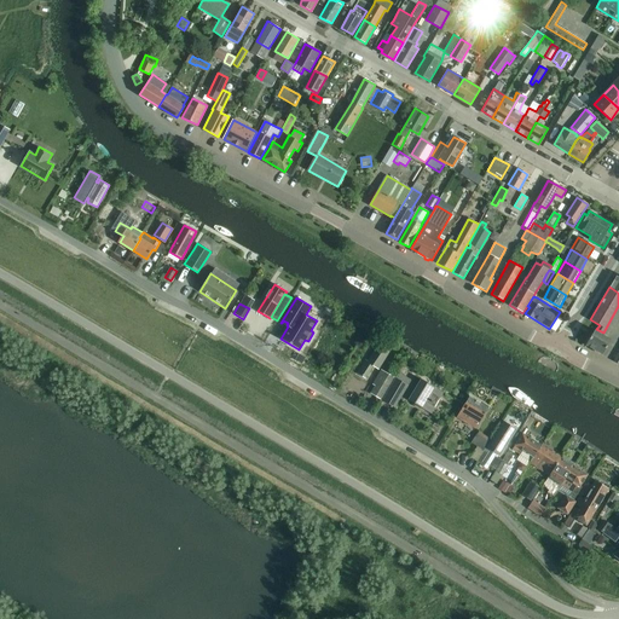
[(594,330),(585,345),(594,350),(594,351),(599,353),(602,354),(611,340),(607,337),(608,336),(603,333),(596,329),(596,331),(594,330)]
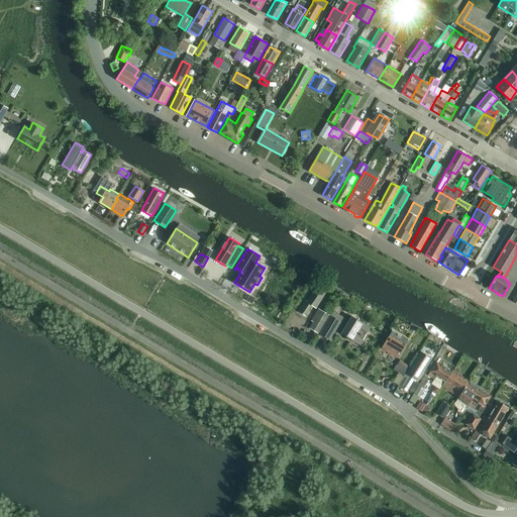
[(316,308),(326,292),(317,286),(307,302),(305,300),(299,311),(306,315),(312,305),(316,308)]
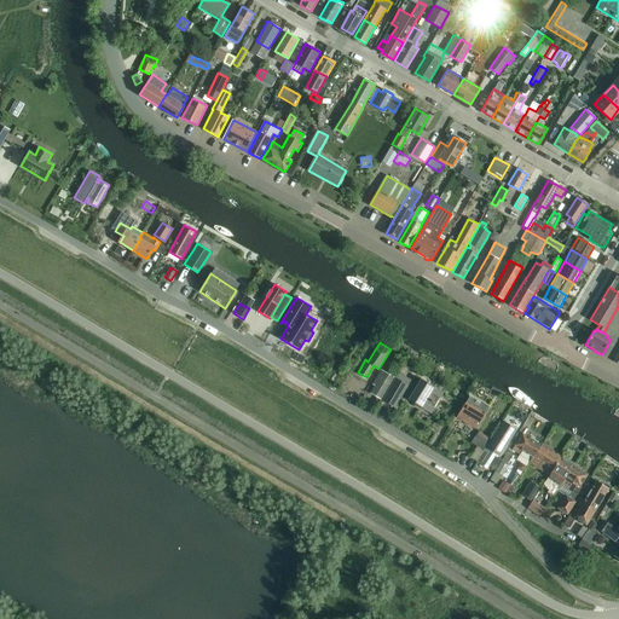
[(299,353),(295,359),(302,363),(306,357),(299,353)]
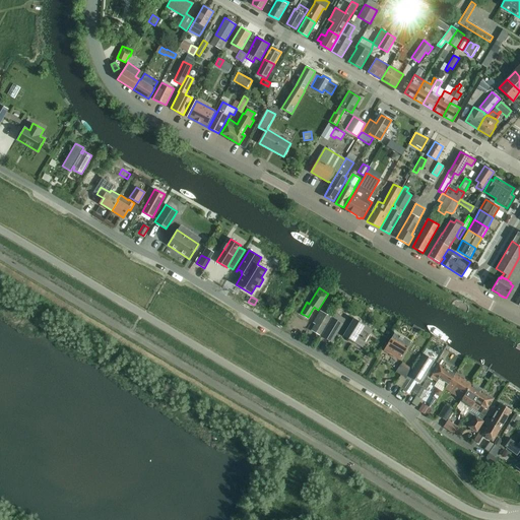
[(332,342),(342,324),(343,323),(336,320),(341,312),(342,309),(338,307),(334,312),(332,317),(332,318),(321,336),(332,342)]
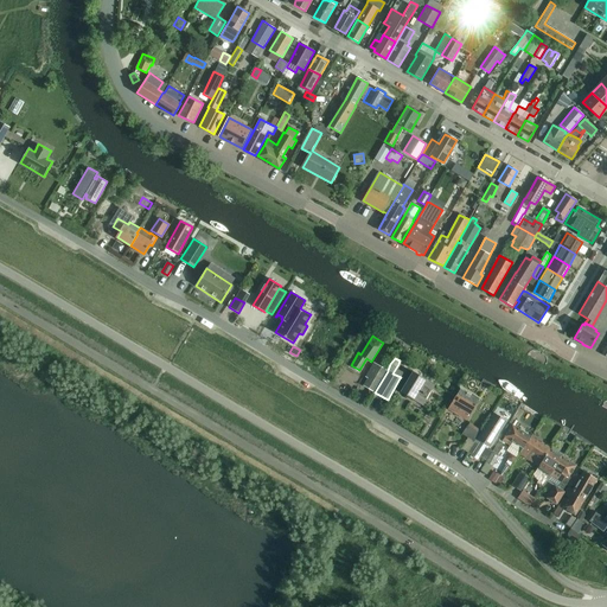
[(387,370),(374,363),(366,376),(368,378),(364,385),(374,391),(387,370)]
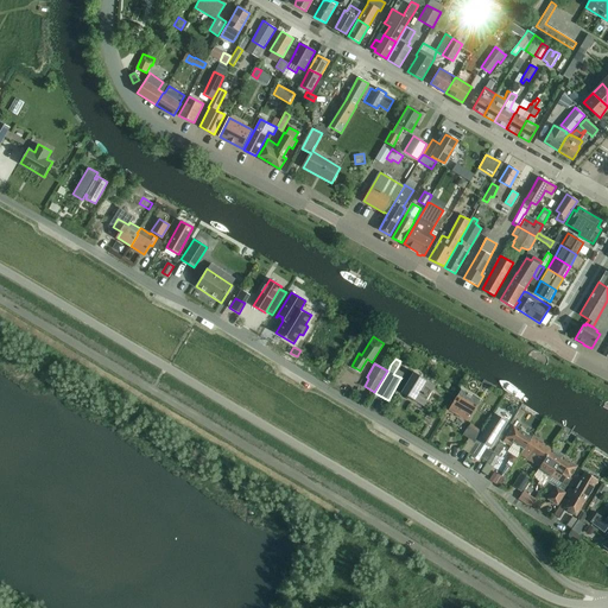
[(423,405),(436,386),(413,372),(401,392),(423,405)]
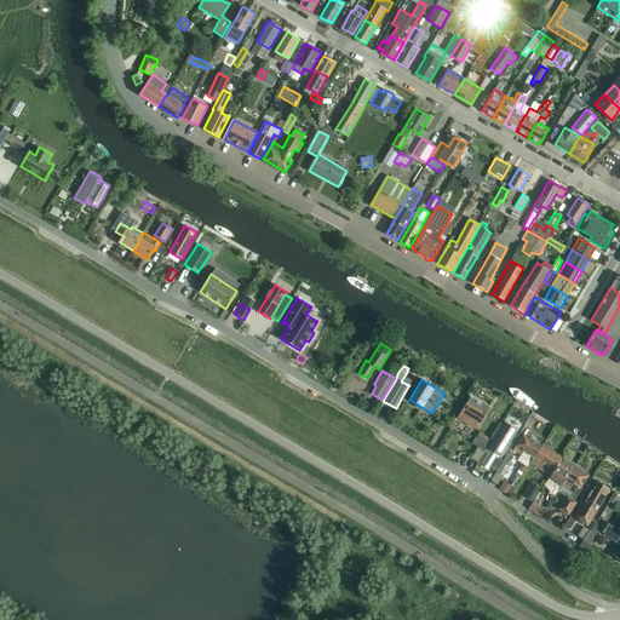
[(489,407),(470,396),(458,418),(477,429),(489,407)]
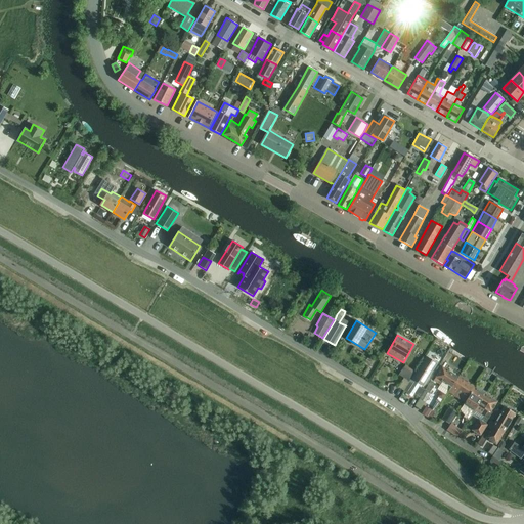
[(406,385),(403,391),(407,393),(411,396),(413,394),(419,386),(420,384),(422,386),(437,363),(427,357),(412,379),(411,379),(406,385)]
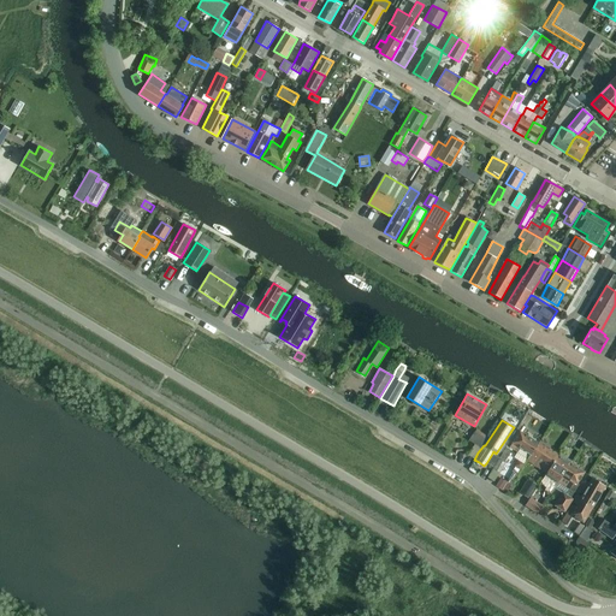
[(468,440),(481,448),(486,439),(474,431),(468,440)]
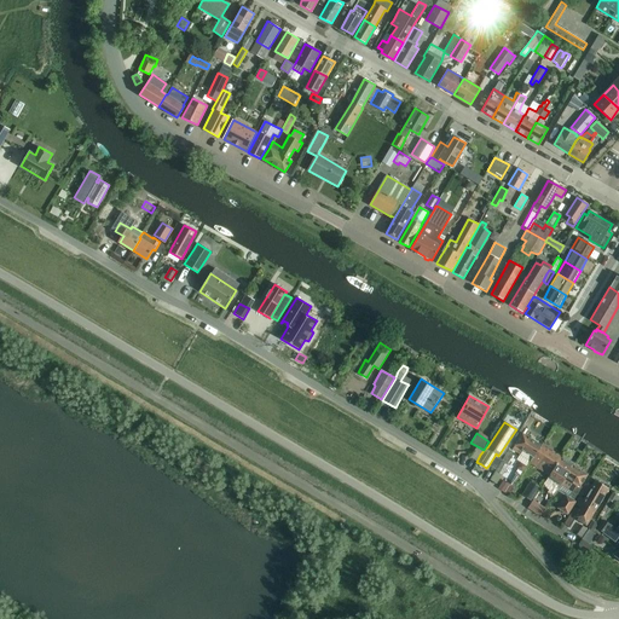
[(522,433),(512,449),(518,452),(520,453),(519,455),(530,461),(532,456),(533,457),(534,457),(541,449),(542,445),(522,433)]
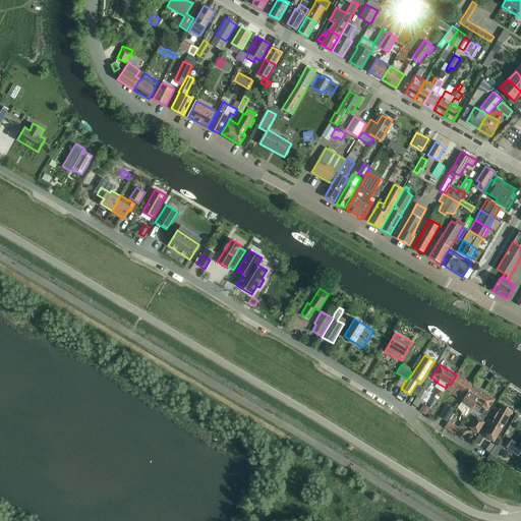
[(446,388),(445,389),(446,390),(462,400),(464,397),(465,397),(472,386),(456,374),(455,378),(450,385),(449,385),(448,384),(446,388)]
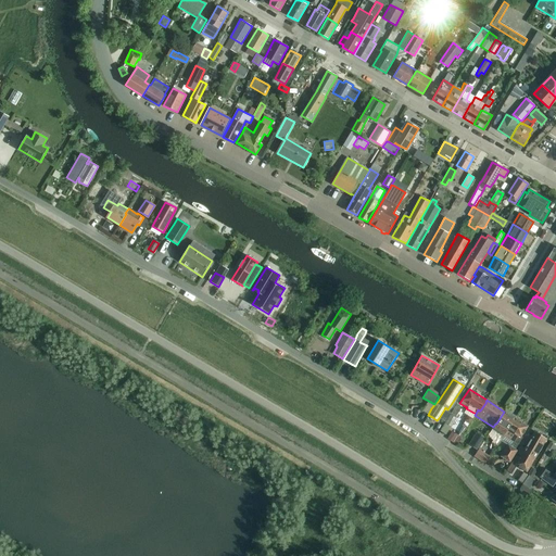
[(450,414),(455,417),(462,406),(456,403),(451,413),(450,414)]
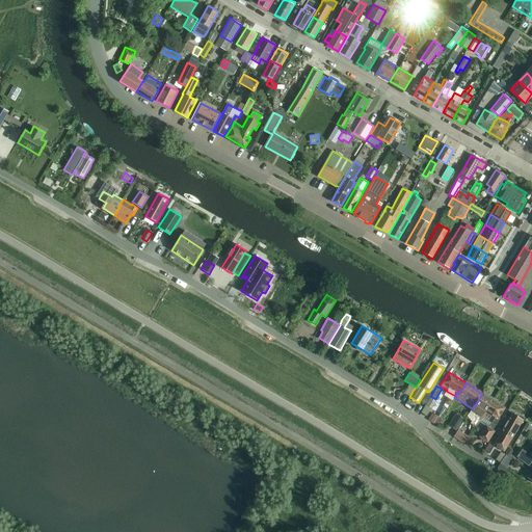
[(425,392),(420,400),(425,403),(430,396),(431,395),(425,392)]
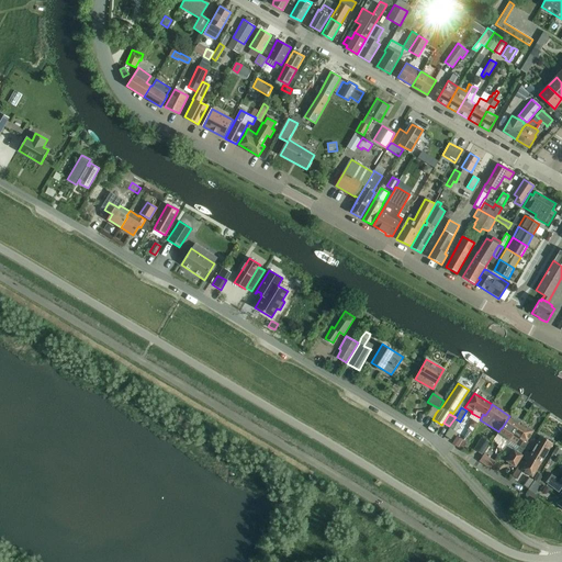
[(497,447),(503,451),(509,440),(520,423),(509,416),(502,428),(501,428),(498,431),(497,433),(504,437),(497,447)]
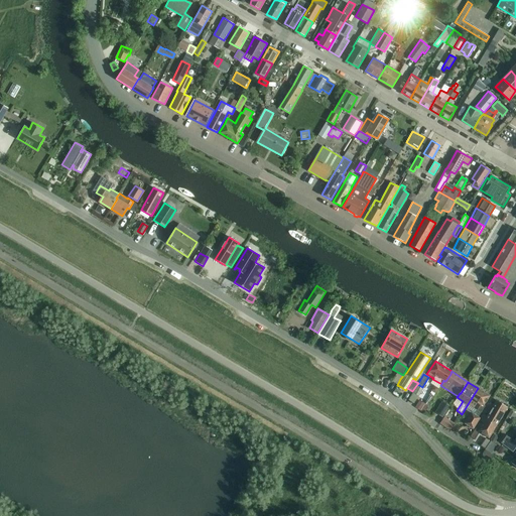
[(422,387),(417,384),(413,392),(418,396),(423,388),(422,387)]
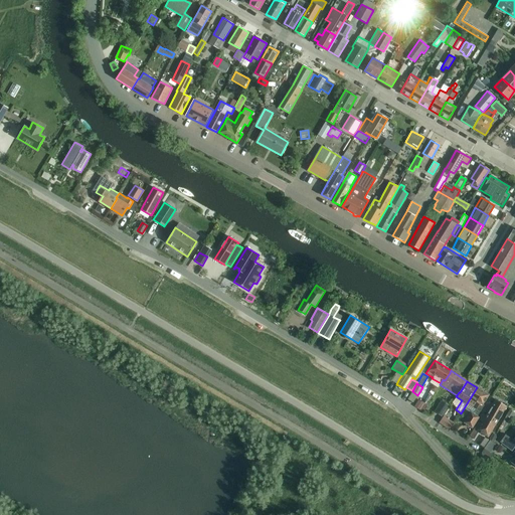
[(433,384),(430,389),(435,392),(438,388),(433,384)]
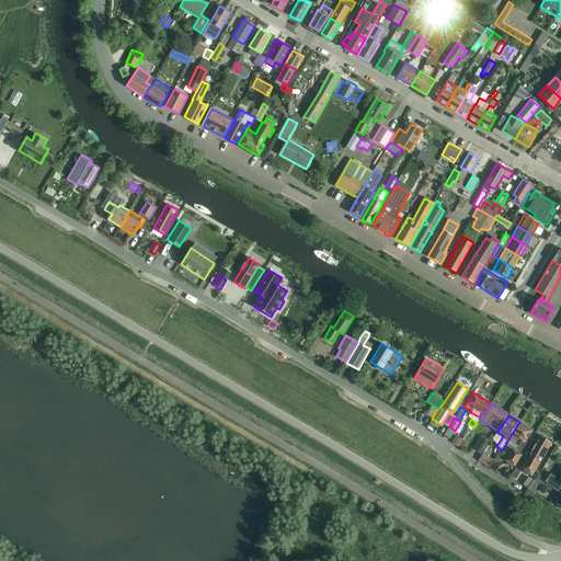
[(519,422),(508,439),(516,444),(523,448),(527,442),(526,441),(533,430),(519,422)]
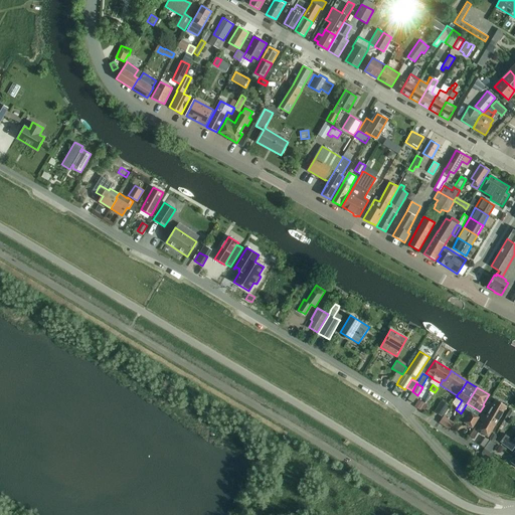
[(415,403),(414,406),(419,409),(424,402),(418,399),(415,403)]
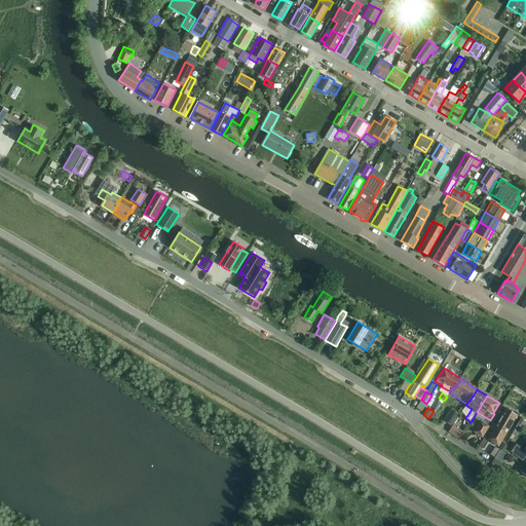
[(489,429),(492,431),(494,427),(505,434),(517,415),(505,408),(496,424),(493,422),(489,429)]
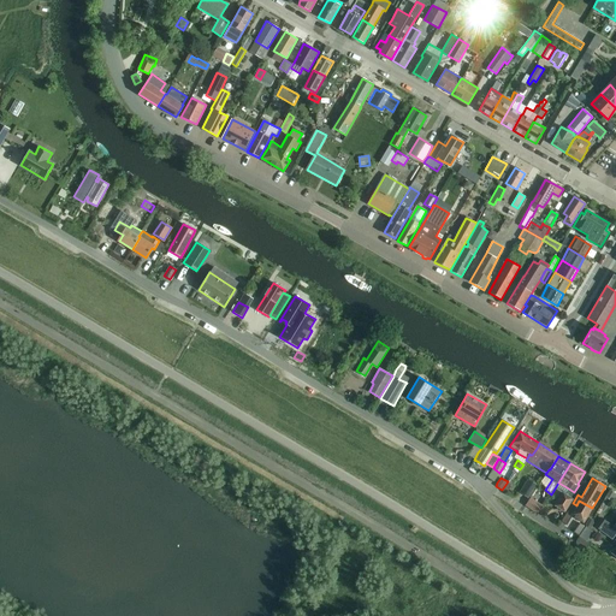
[(527,479),(519,492),(529,498),(538,485),(527,479)]
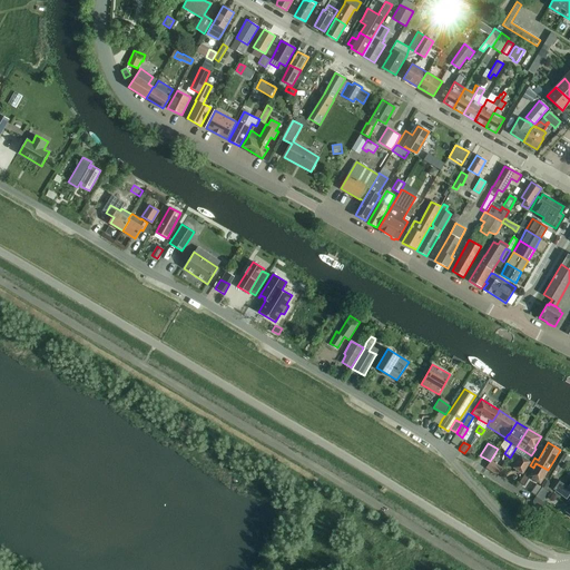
[(560,460),(566,463),(567,461),(569,462),(569,460),(569,457),(564,452),(560,460)]
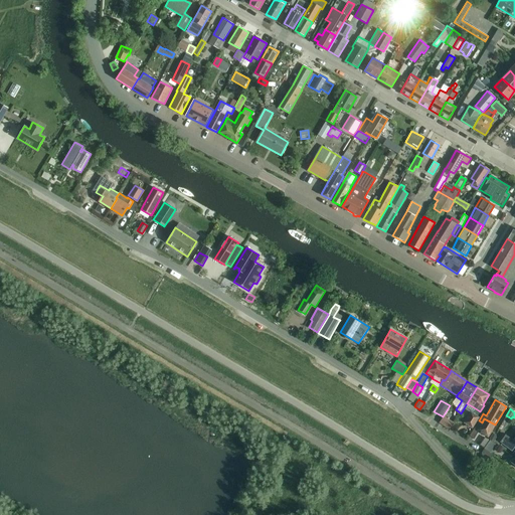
[(470,412),(464,422),(472,428),(479,416),(478,415),(474,413),(471,411),(470,412)]
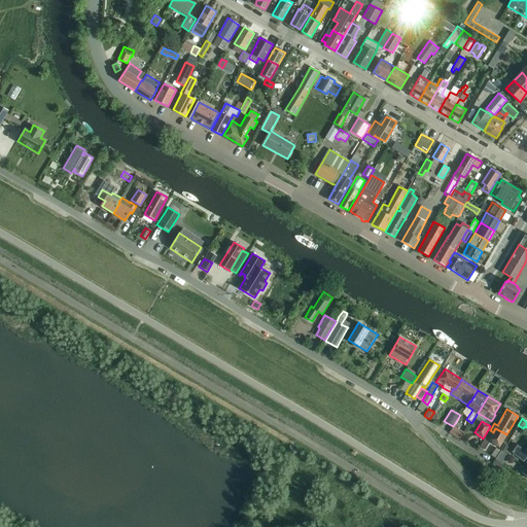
[(453,434),(459,440),(464,432),(467,428),(463,426),(461,430),(457,427),(454,432),(453,434)]
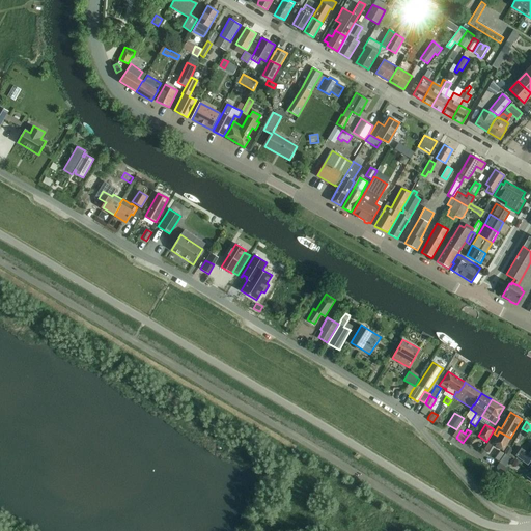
[(503,450),(510,438),(499,431),(497,436),(493,434),(481,453),(485,456),(487,452),(488,452),(494,445),(503,450)]
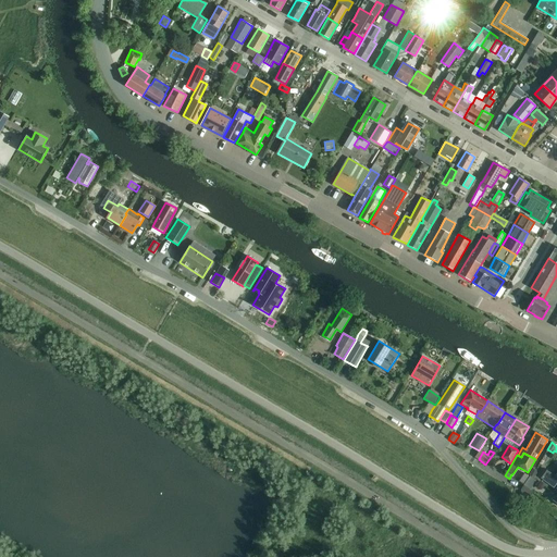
[(556,482),(556,473),(555,477),(544,468),(540,474),(544,479),(544,480),(554,487),(556,482)]
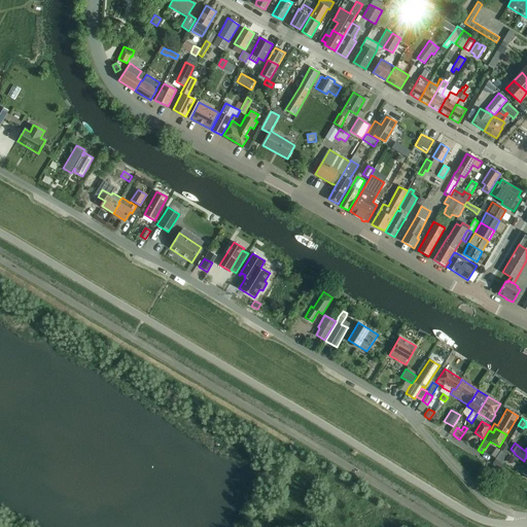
[(495,447),(490,455),(495,458),(496,457),(500,451),(500,450),(495,447)]
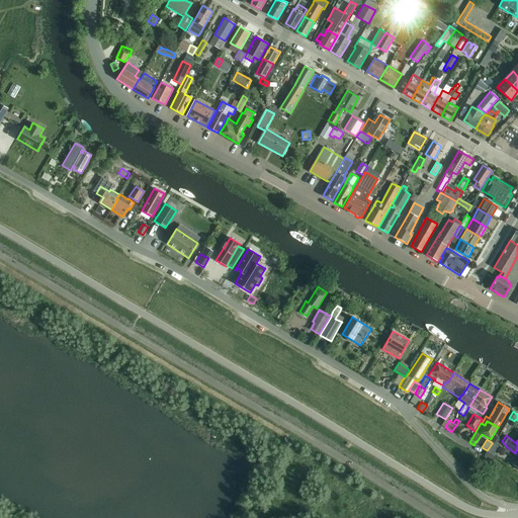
[(487,451),(476,466),(486,473),(494,461),(496,457),(493,455),(492,454),(487,451)]
